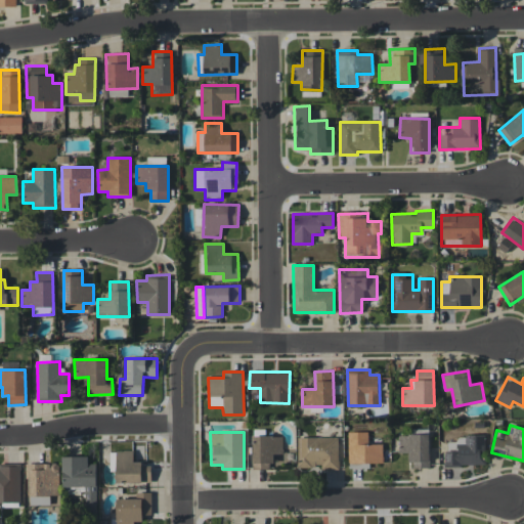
[(348,463),(383,463),(383,443),(368,444),(367,432),(347,432),(348,463)]
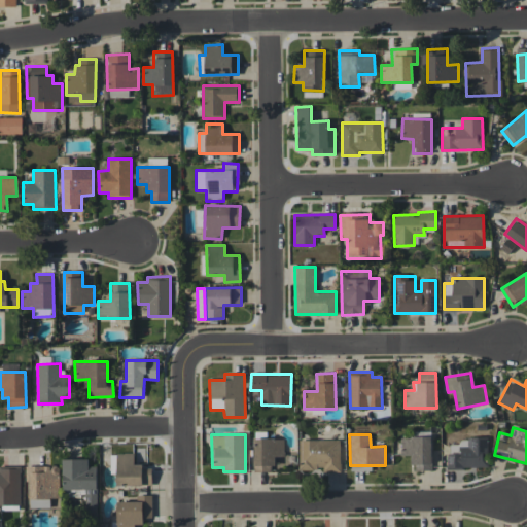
[(487,468),(487,436),(468,436),(468,447),(459,447),(459,454),(447,454),(447,467),(487,468)]
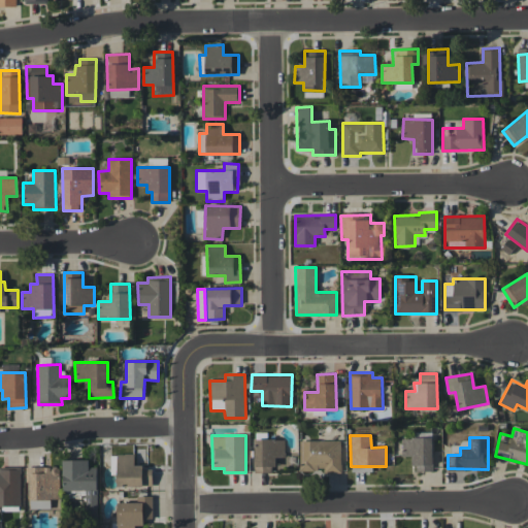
[(401,438),(402,457),(413,456),(413,471),(432,470),(432,438),(401,438)]
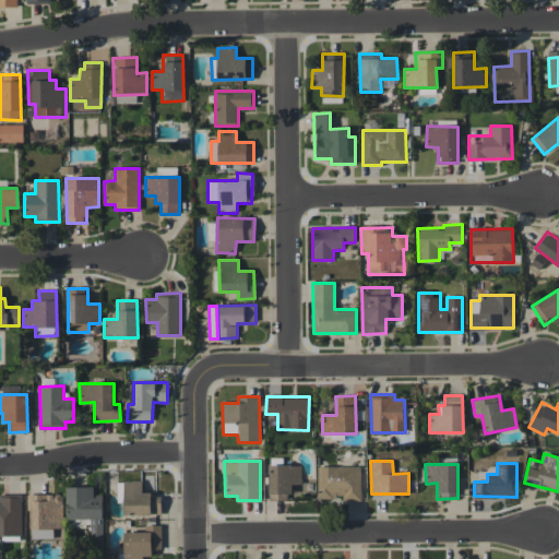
[(270,500),(287,500),(287,495),(302,494),(301,465),(269,465),(270,500)]
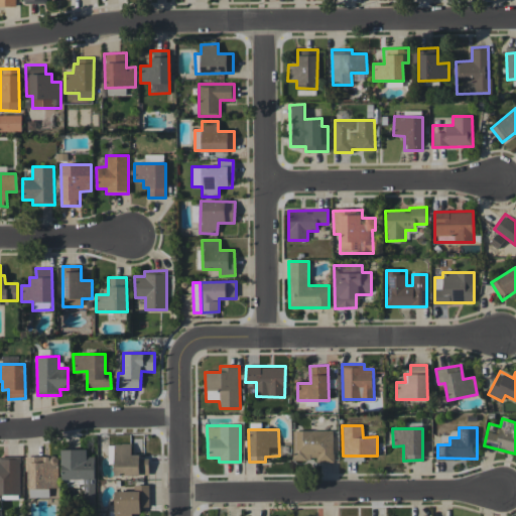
[(333,430),(292,430),(293,461),(333,461),(333,430)]
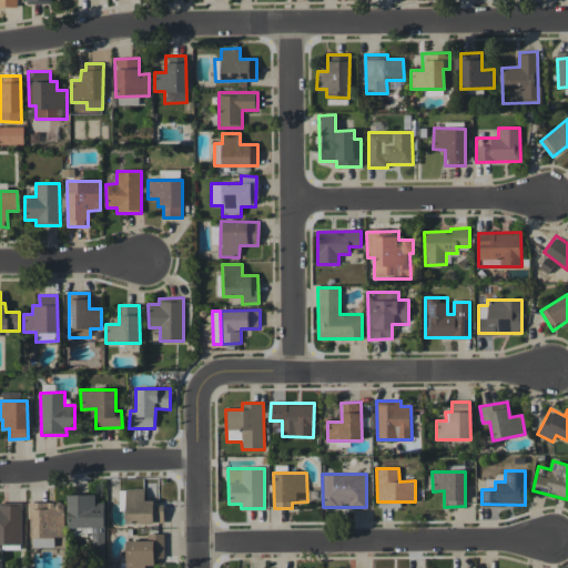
[(163,505),(154,505),(154,500),(144,500),(144,488),(125,488),(127,523),(163,523),(163,505)]
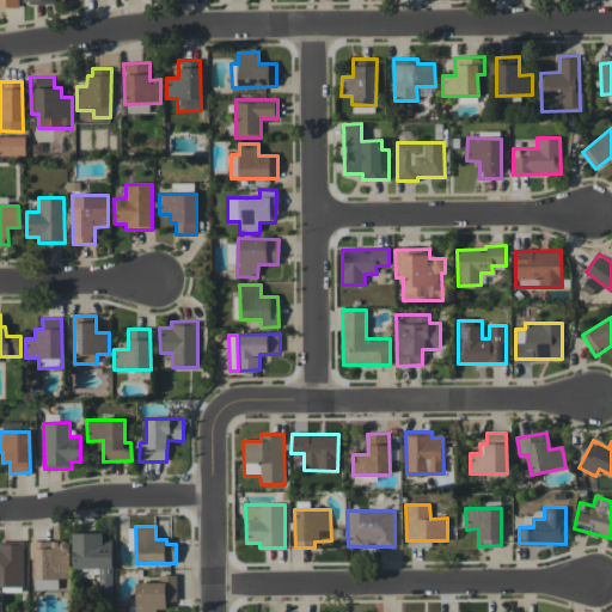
[(73,533),(73,568),(99,568),(99,599),(112,599),(112,540),(102,540),(102,533),(73,533)]
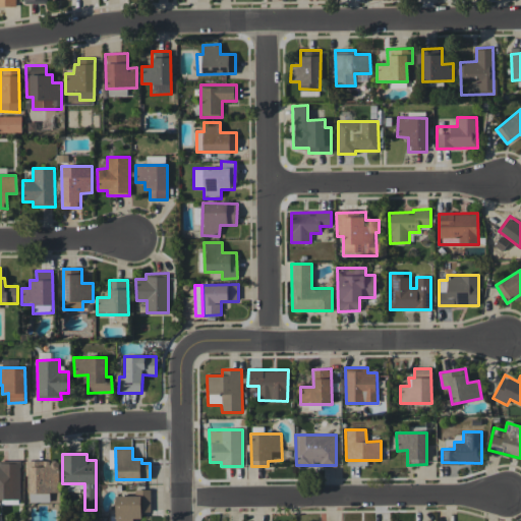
[(19,460),(0,460),(0,504),(20,504),(19,460)]
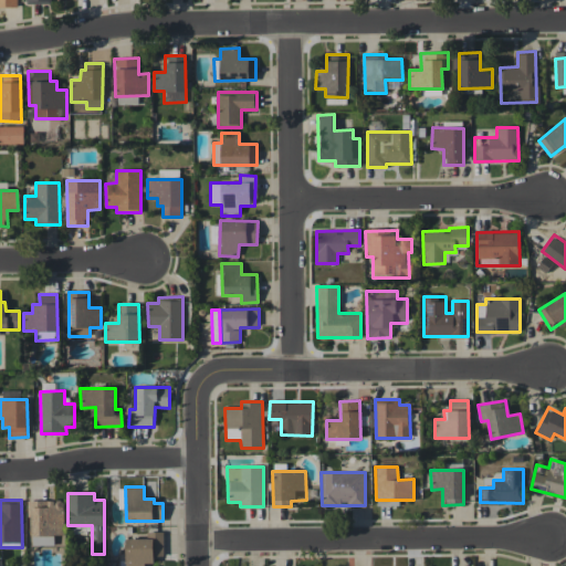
[(31,545),(54,545),(54,535),(64,535),(63,500),(30,501),(31,545)]
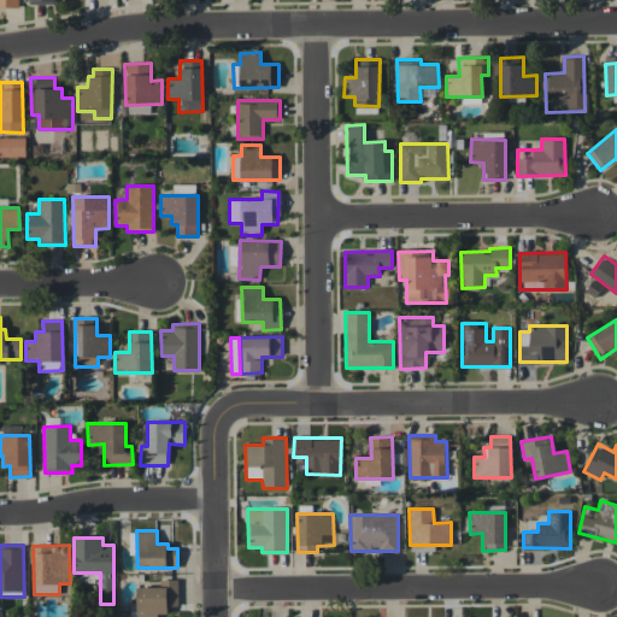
[(99,582),(99,574),(76,573),(76,581),(99,582)]
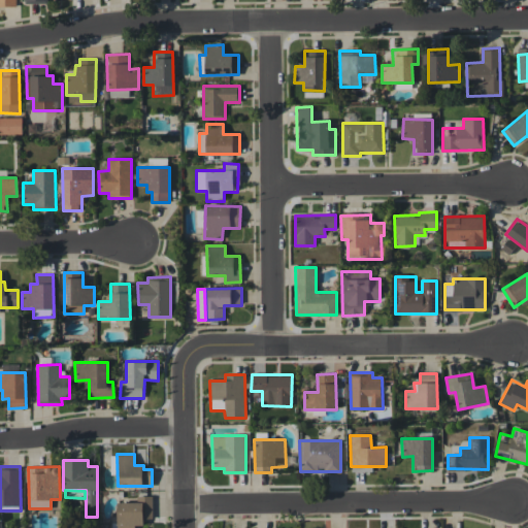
[(152,496),(136,496),(136,502),(117,502),(117,527),(134,527),(135,526),(143,525),(143,519),(153,519),(152,496)]
